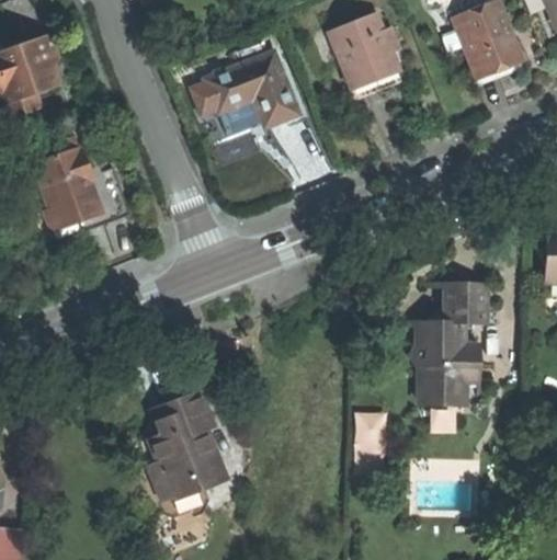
[(452,15),(453,19),(497,2),(496,0),(457,0),(440,7),(444,18),(452,15)]
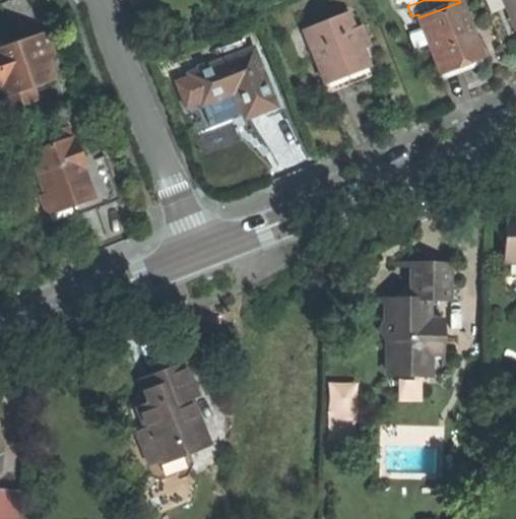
[(515,0),(502,0),(514,30),(515,29),(515,0)]
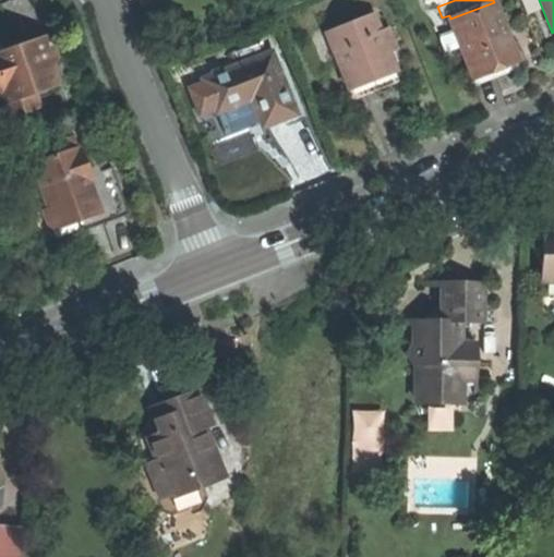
[(494,2),(450,19),(456,34),(462,49),(459,50),(471,81),(496,72),(518,63),(494,2)]
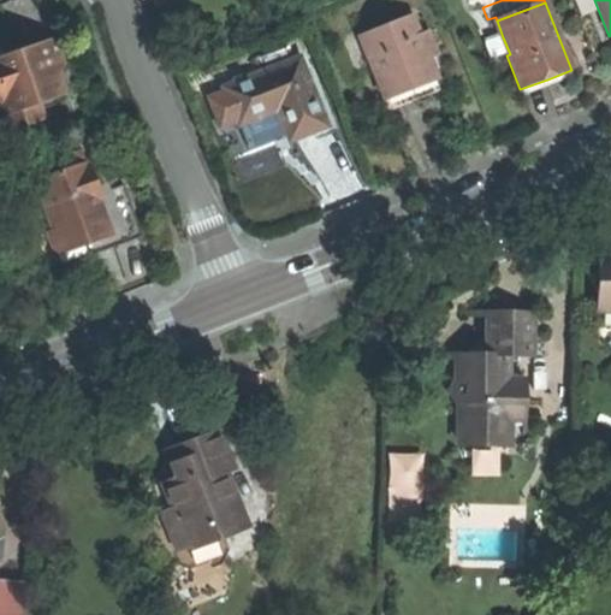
[(411,18),(359,39),(383,101),(408,92),(435,81),(428,61),(419,37),(411,18)]
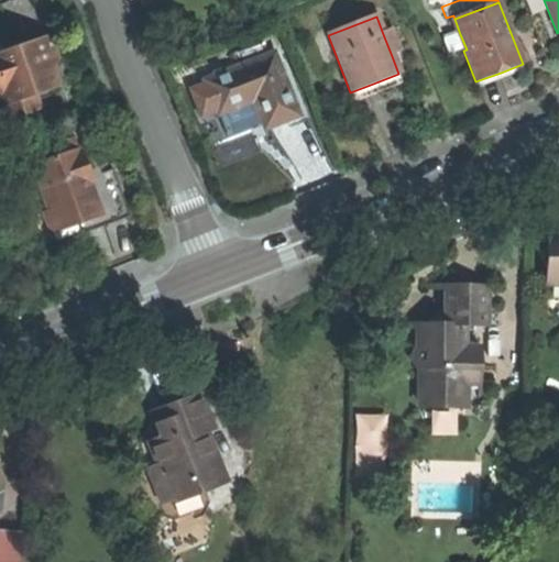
[(392,31),(383,34),(392,56),(401,53),(392,31)]
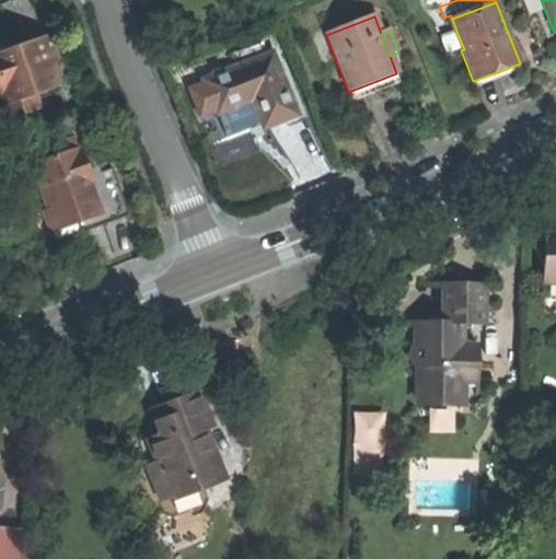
[(446,57),(461,50),(464,49),(458,34),(439,41),(446,57)]
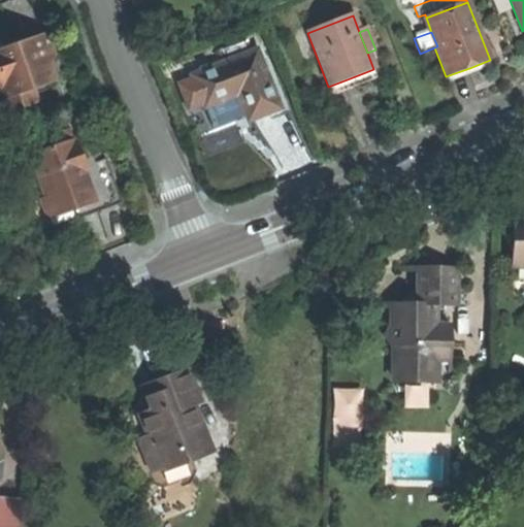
[(0,97),(5,111),(33,101),(29,89),(48,81),(44,69),(51,59),(46,47),(43,36),(7,48),(9,54),(0,57),(0,97)]
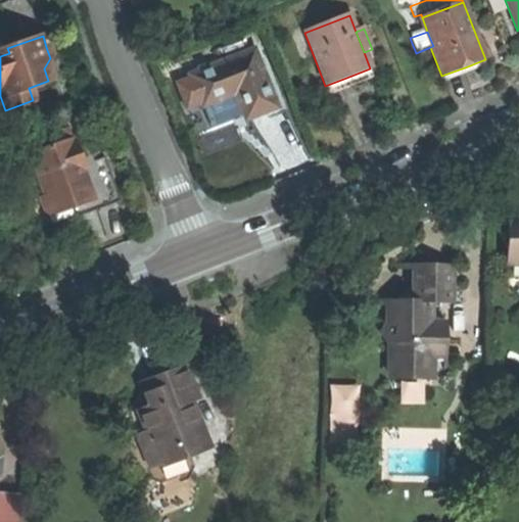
[(7,48),(0,51),(0,56),(9,53),(7,48)]
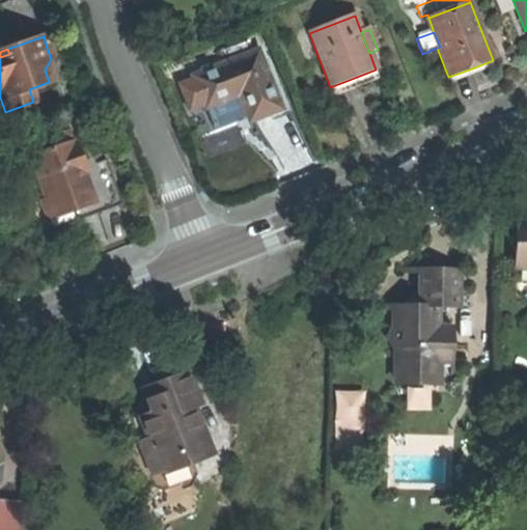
[(255,51),(190,77),(202,109),(237,95),(247,121),(265,114),(278,109),(255,51)]
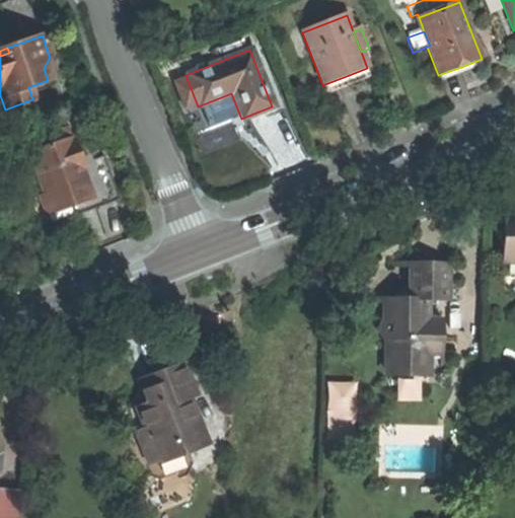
[(50,132),(54,143),(68,138),(64,127),(50,132)]
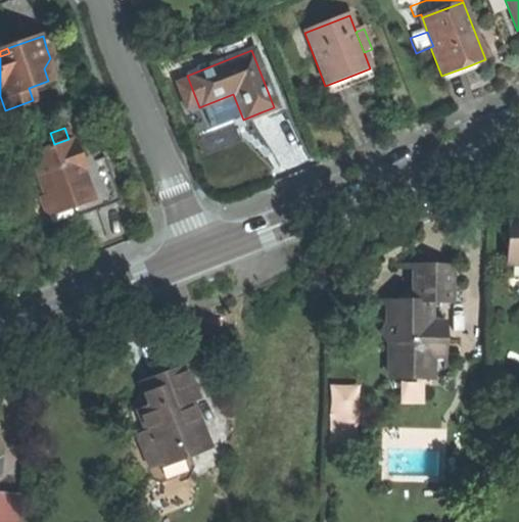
[(21,143),(26,154),(48,146),(44,135),(21,143)]
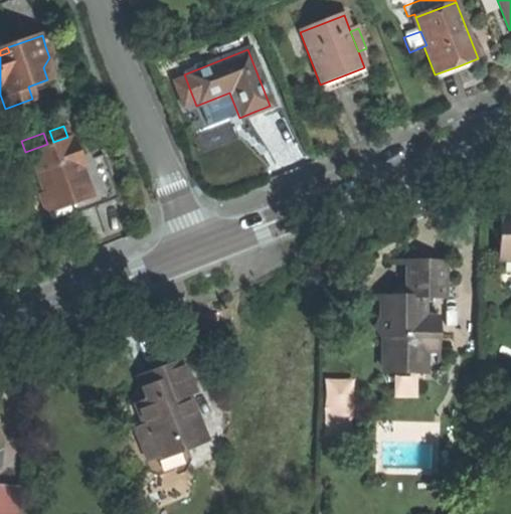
[(47,144),(25,152),(40,194),(45,192),(52,210),(58,208),(90,197),(79,168),(81,168),(77,158),(69,136),(67,137),(53,142),(47,144)]
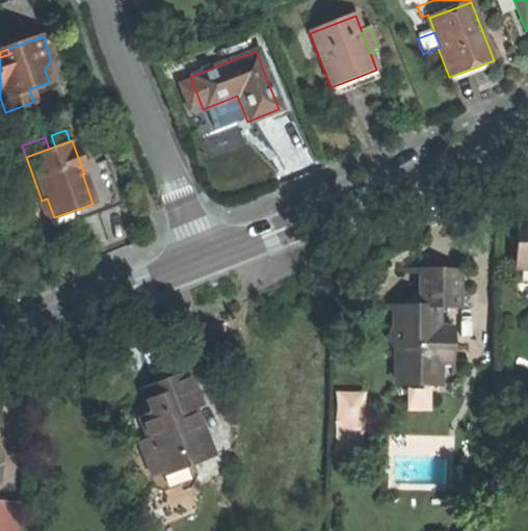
[(101,156),(80,163),(84,174),(82,174),(93,204),(60,215),(63,227),(84,219),(120,207),(101,156)]
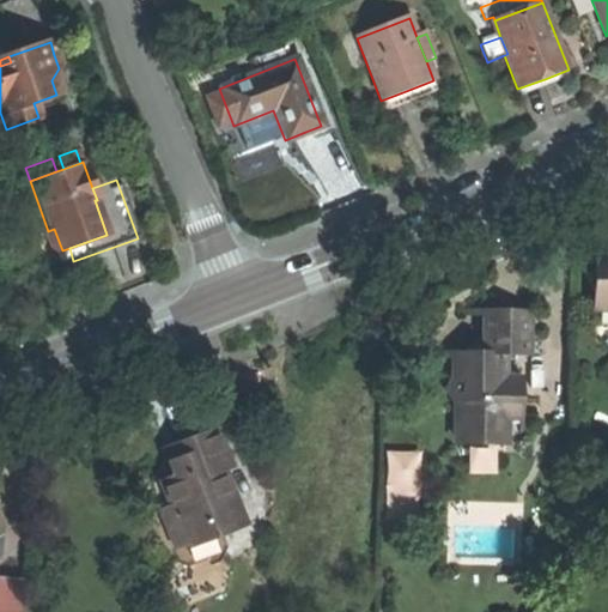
[(49,255),(62,250),(54,229),(48,231),(41,234),(49,255)]
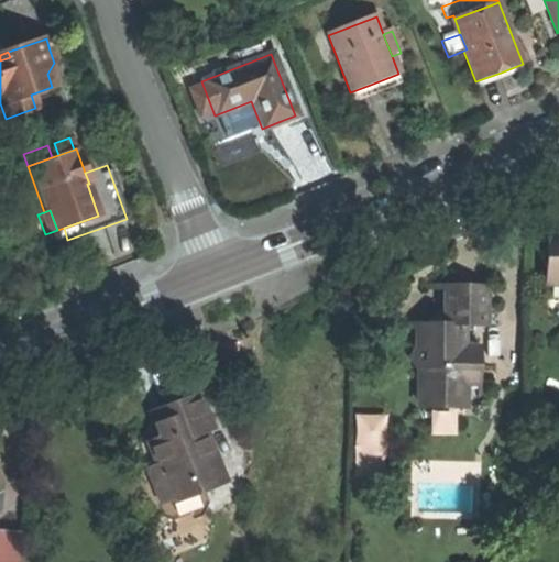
[(41,250),(67,240),(64,228),(57,230),(45,234),(37,215),(30,218),(41,250)]
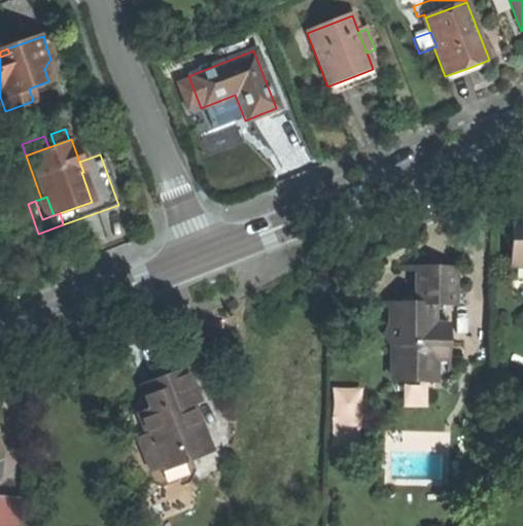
[(522,224),(511,224),(511,258),(522,257),(522,224)]
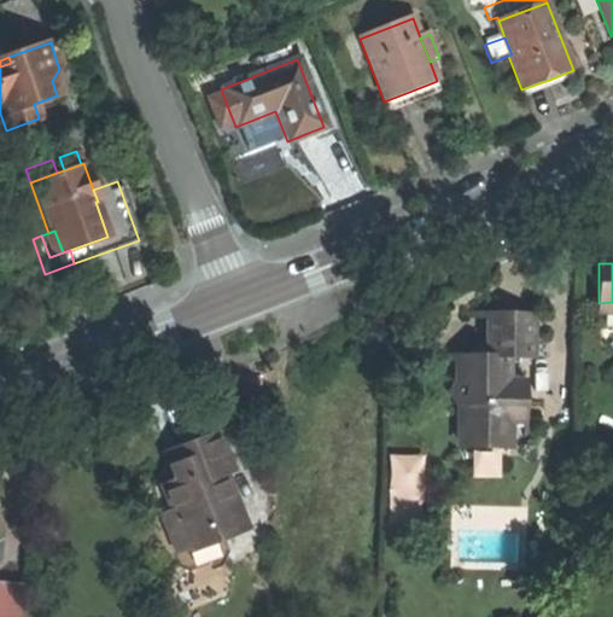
[(597,315),(612,315),(612,302),(599,303),(597,315)]
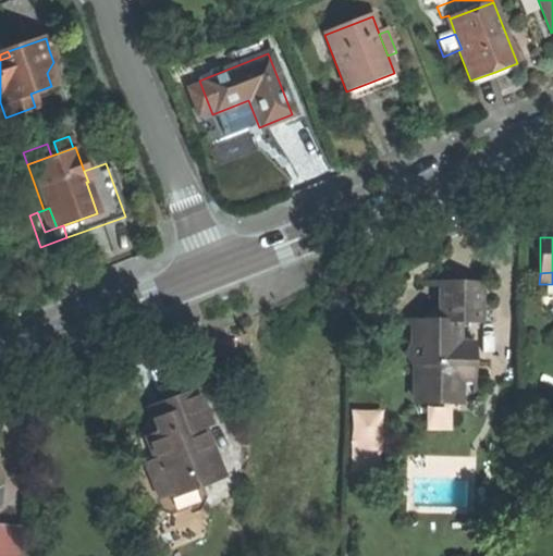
[(465,279),(443,279),(442,320),(413,319),(412,363),(422,363),(421,400),(462,402),(462,377),(462,363),(479,363),(480,341),(466,341),(466,319),(486,320),(486,280),(465,279)]
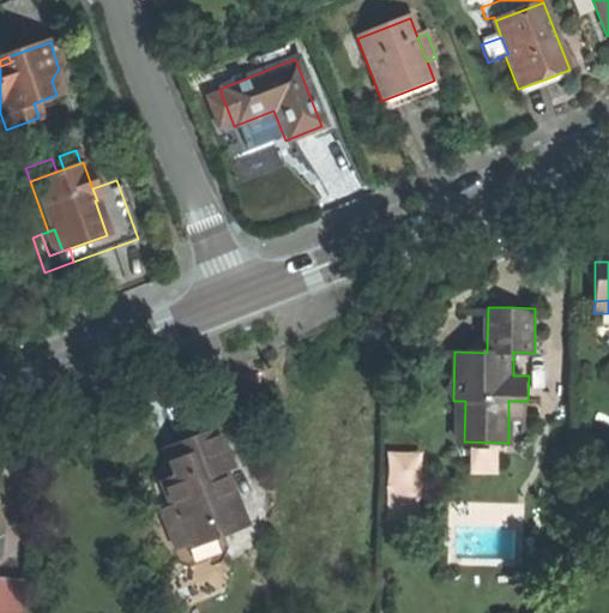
[(528,416),(528,401),(508,401),(508,415),(528,416)]
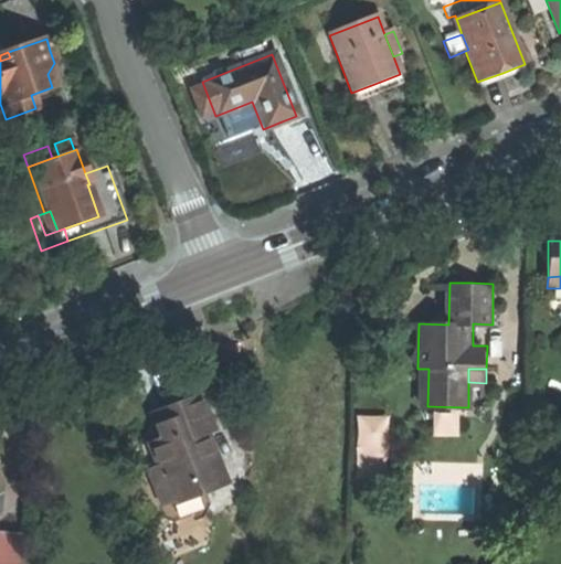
[(146,469),(168,523),(205,508),(200,493),(226,482),(204,428),(210,426),(198,394),(172,405),(151,413),(162,438),(151,443),(160,464),(146,469)]
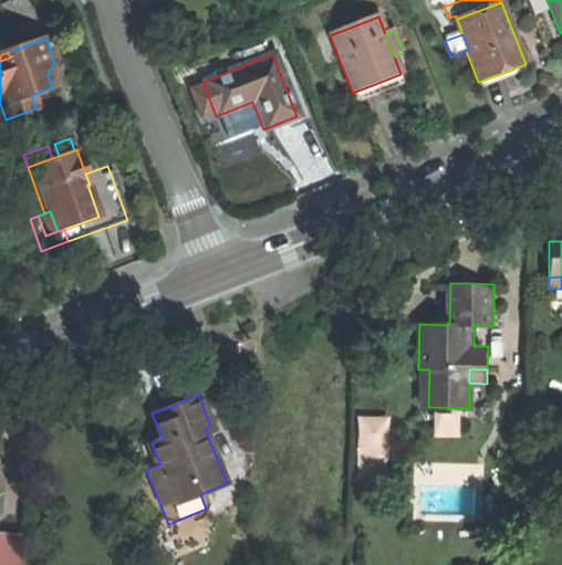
[(20,564),(20,531),(2,531),(0,531),(0,564),(20,564)]
